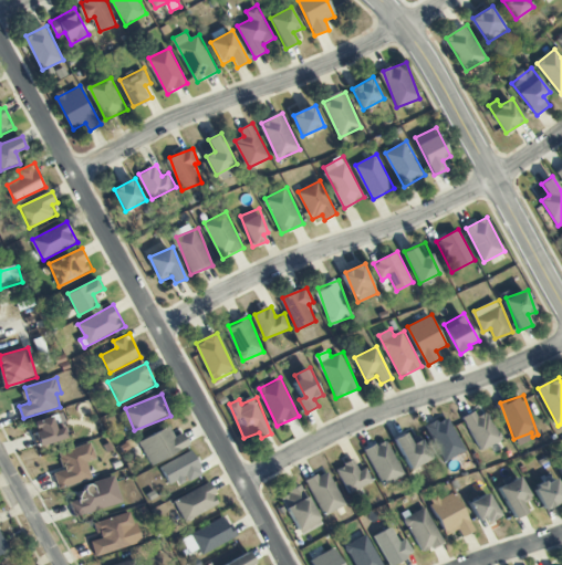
[(482,450),(503,439),(489,411),(479,417),(476,410),(465,417),(482,450)]
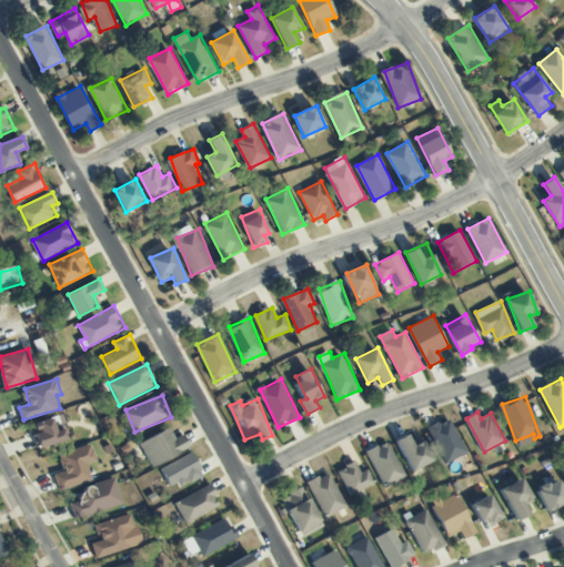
[(469,452),(450,417),(429,428),(447,463),(469,452)]
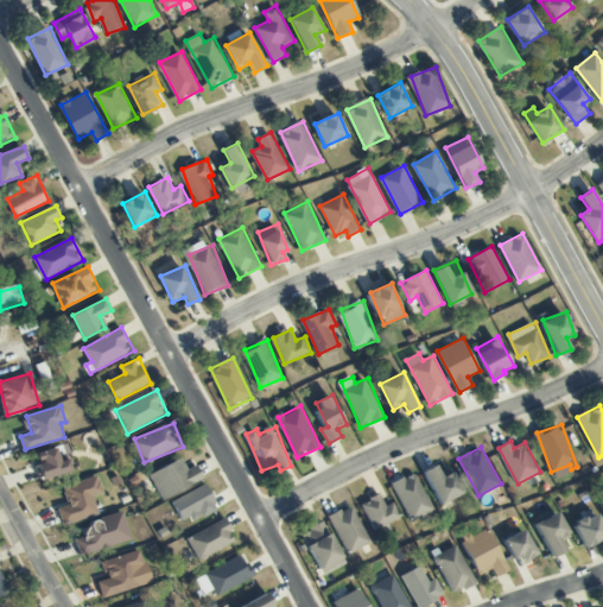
[(61,461),(58,448),(37,453),(43,478),(73,472),(70,459),(61,461)]
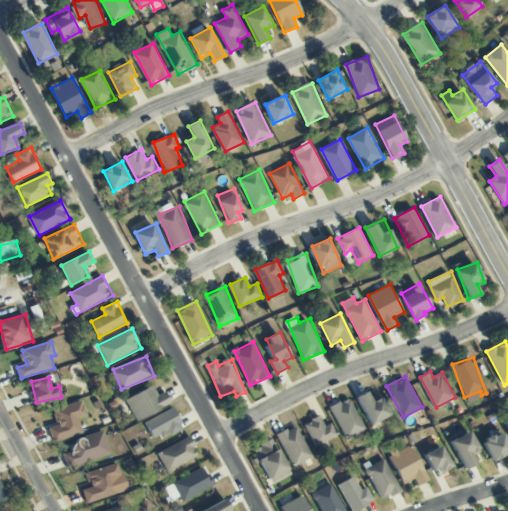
[(160,394),(154,384),(127,400),(139,421),(173,402),(166,391),(160,394)]
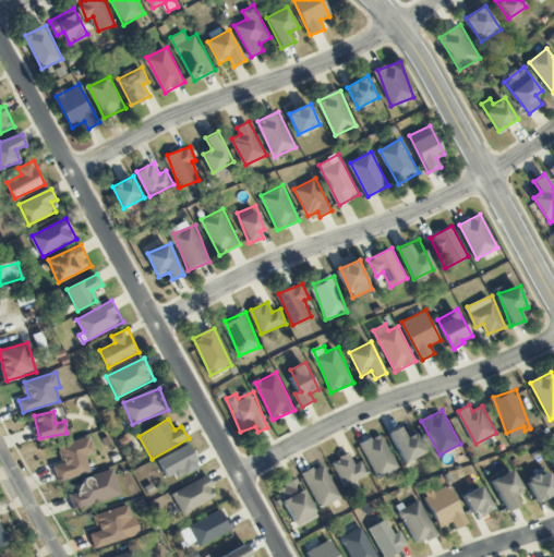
[(390,432),(406,463),(428,452),(418,433),(408,437),(402,426),(390,432)]
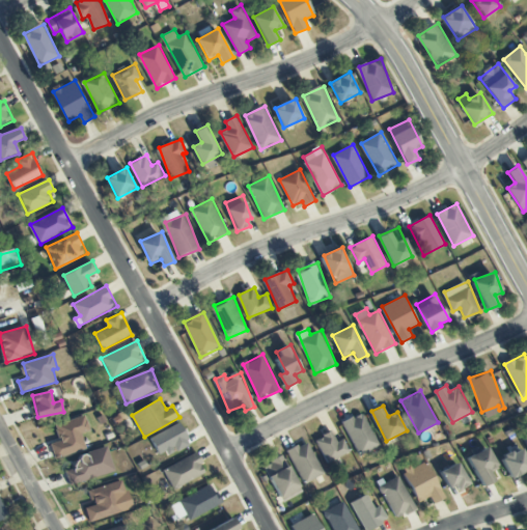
[(381,445),(363,412),(343,423),(361,455),(381,445)]
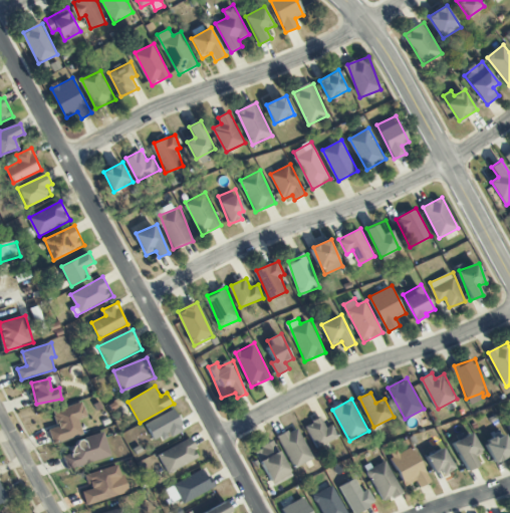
[(50,429),(54,443),(85,435),(80,419),(89,417),(85,402),(54,411),(59,427),(50,429)]
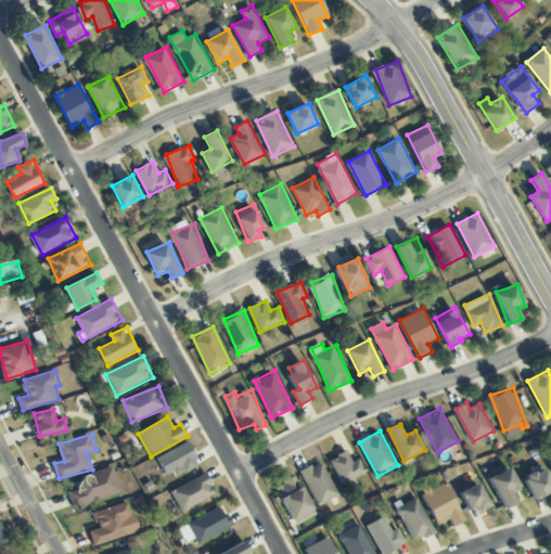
[(169,478),(200,464),(190,442),(158,456),(169,478)]
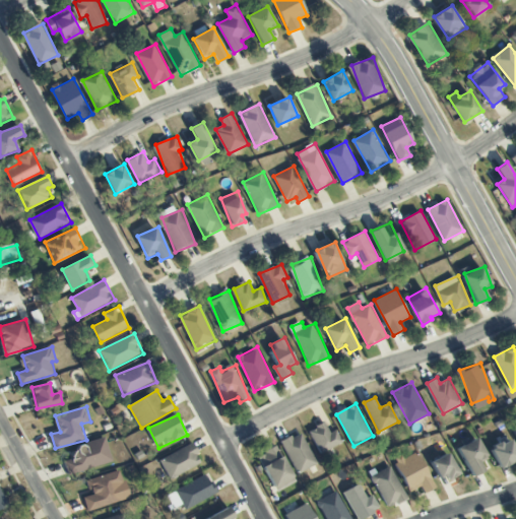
[(330,433),(327,423),(311,429),(320,452),(343,444),(338,430),(330,433)]
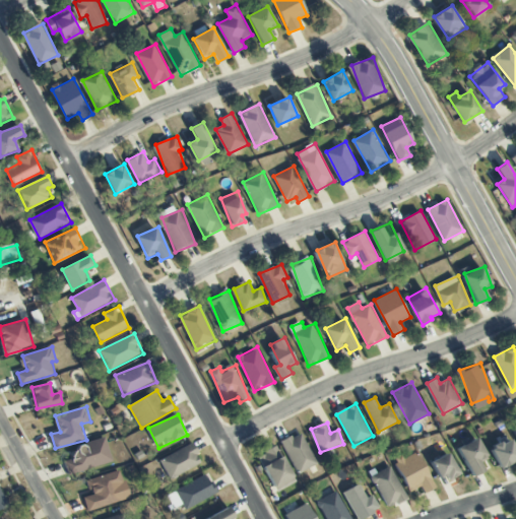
[(319,463),(302,432),(282,442),(300,473),(319,463)]
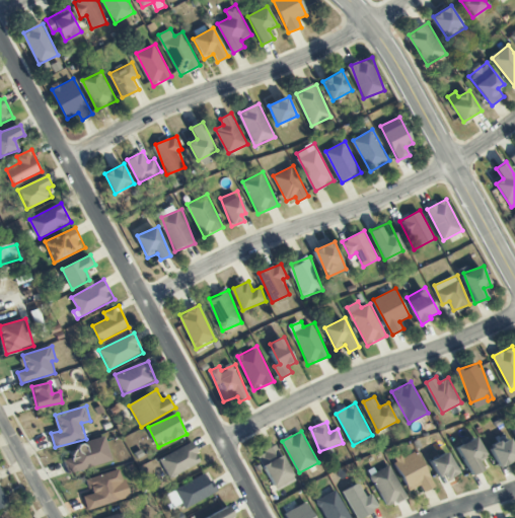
[(115,459),(106,436),(72,448),(75,457),(65,460),(70,474),(115,459)]
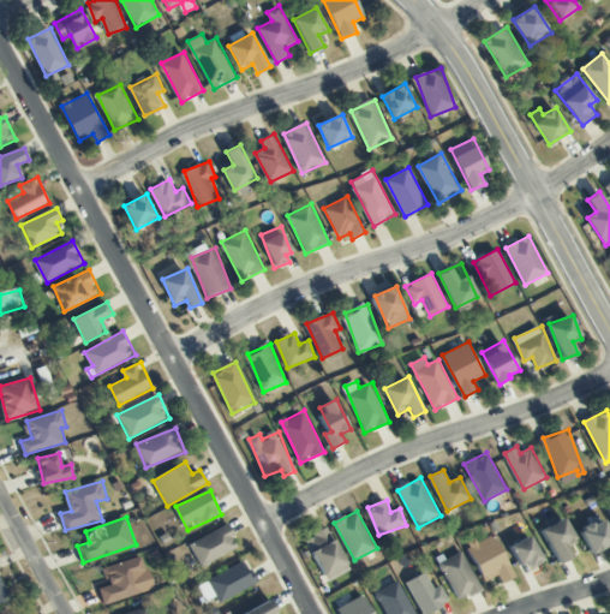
[(573,556),(568,546),(578,541),(567,518),(543,529),(560,564),(573,556)]
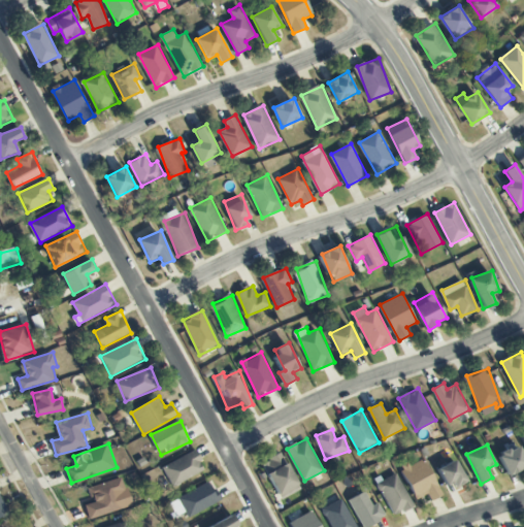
[(510,476),(523,468),(523,454),(519,445),(498,455),(510,476)]
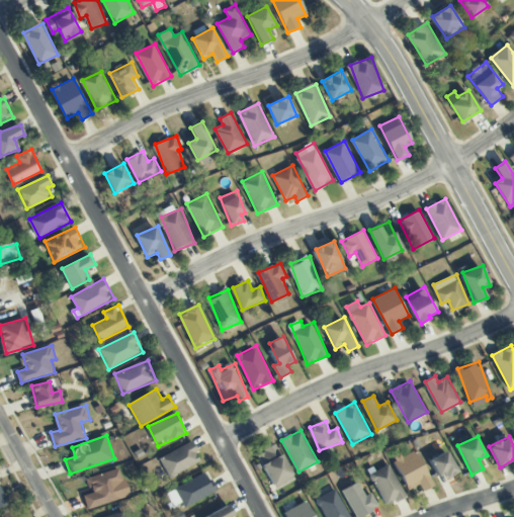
[(161,456),(170,477),(202,461),(193,441),(161,456)]
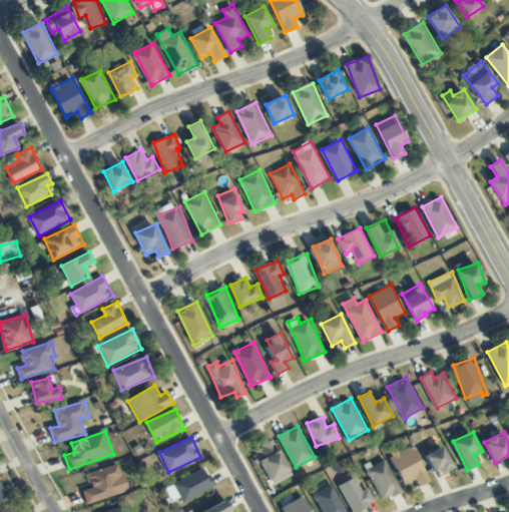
[(292,474),(275,439),(256,449),(273,483),(292,474)]
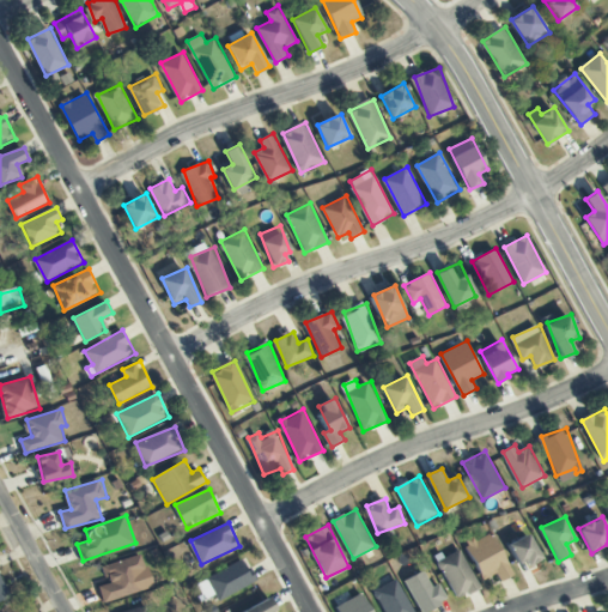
[(503,581),(515,574),(492,532),(467,545),(485,580),(498,573),(503,581)]
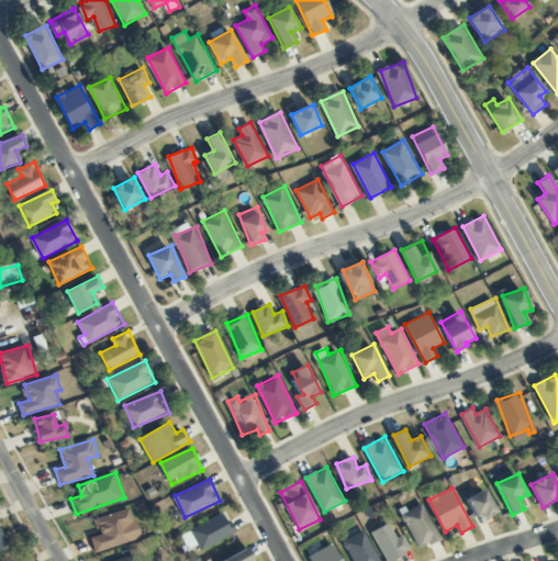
[(479,520),(498,512),(487,489),(468,497),(479,520)]
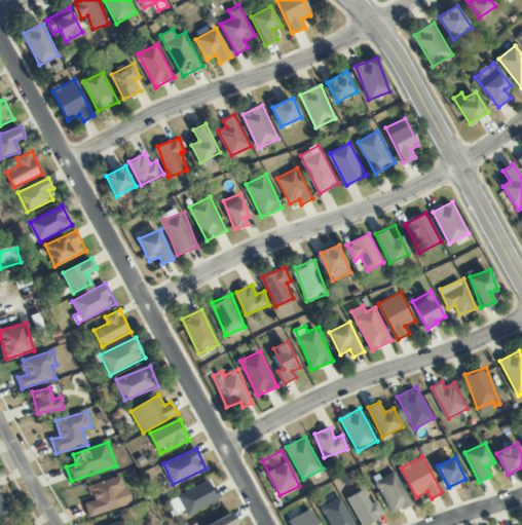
[(395,514),(414,503),(397,471),(377,481),(395,514)]
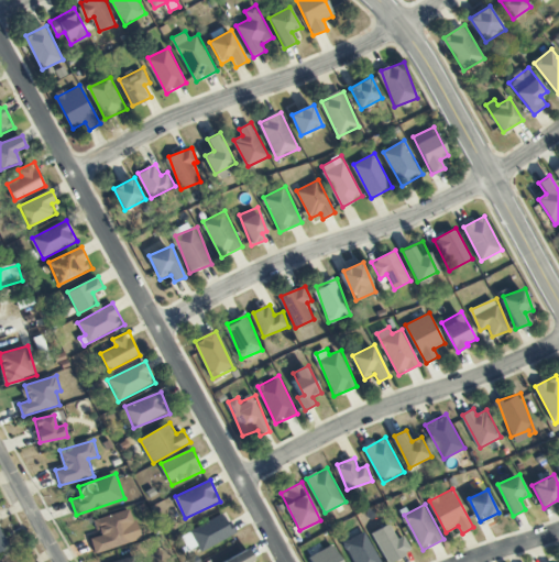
[(132,542),(127,526),(135,522),(131,508),(97,519),(101,536),(92,538),(97,553),(132,542)]
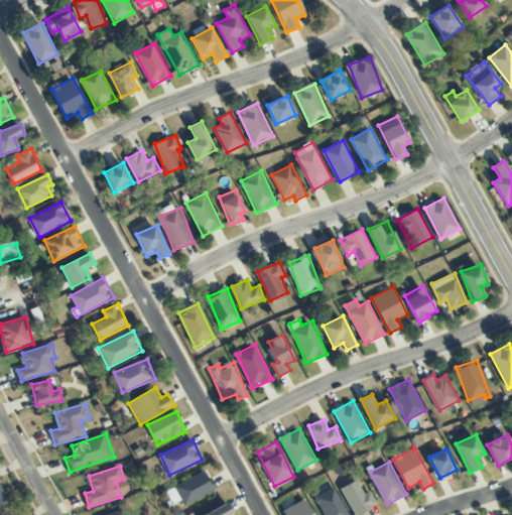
[(183,504),(216,491),(208,472),(175,484),(183,504)]
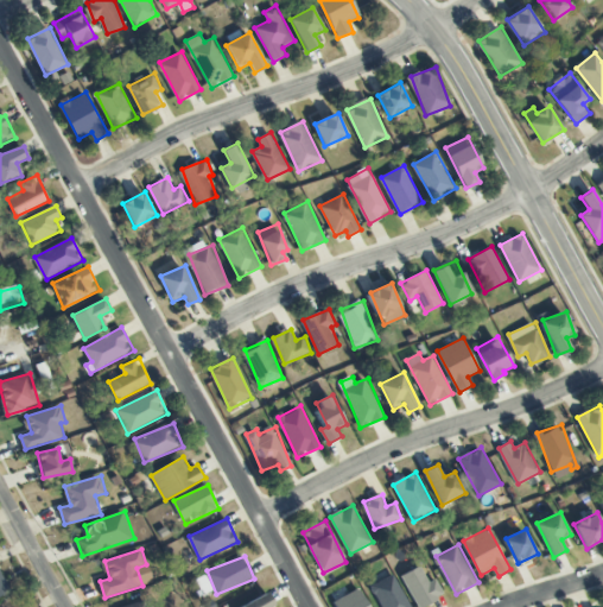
[(0,598),(12,593),(0,566),(0,598)]
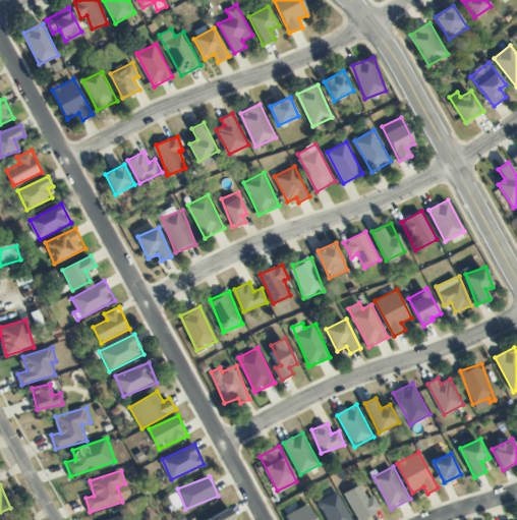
[(375,496),(368,499),(361,484),(345,493),(359,519),(361,519),(382,510),(375,496)]
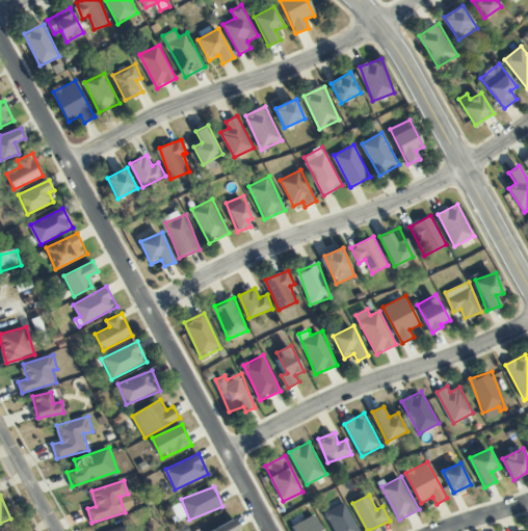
[(326,511),(337,530),(361,530),(345,502),(326,511)]
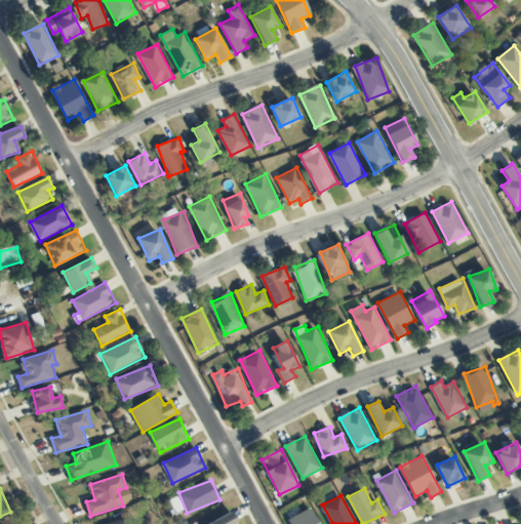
[(320,523),(313,508),(289,518),(291,523),(320,523)]
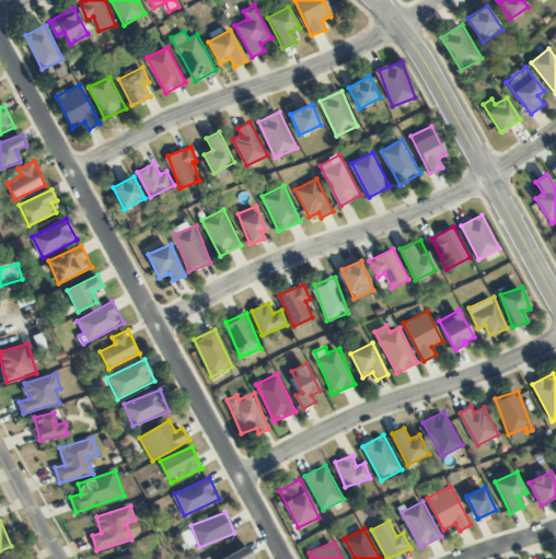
[(250,558),(254,557),(248,546),(220,558),(250,558)]
